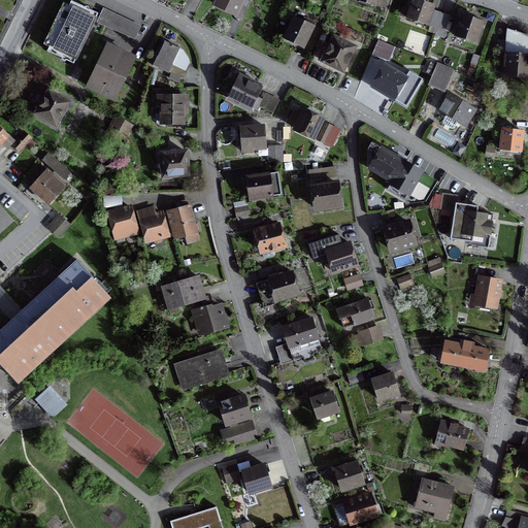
[(218,0),(216,4),(235,13),(240,0),(218,0)]
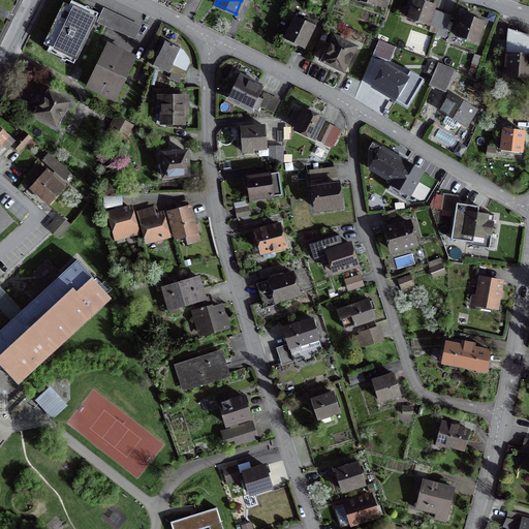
[(408,19),(427,25),(432,10),(434,6),(416,0),(413,0),(413,4),(409,3),(408,7),(411,8),(408,19)]
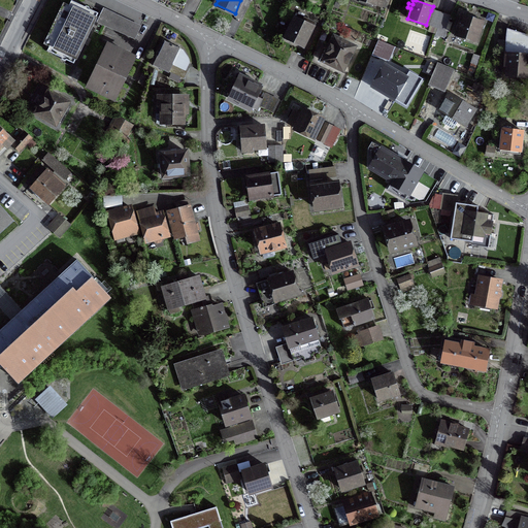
[(91,10),(89,10),(88,8),(86,6),(84,7),(74,3),(67,18),(64,15),(53,38),(58,40),(52,54),(60,58),(61,60),(63,61),(65,61),(72,64),(97,14),(91,10)]
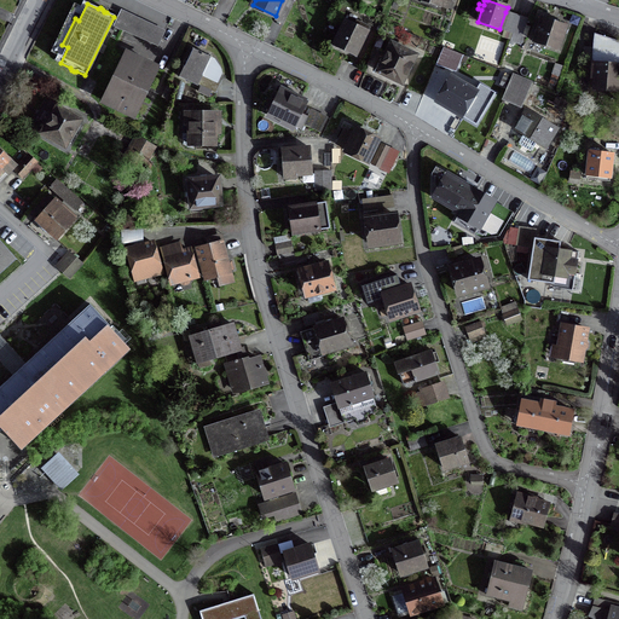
[(156,46),(162,33),(120,12),(114,25),(156,46)]
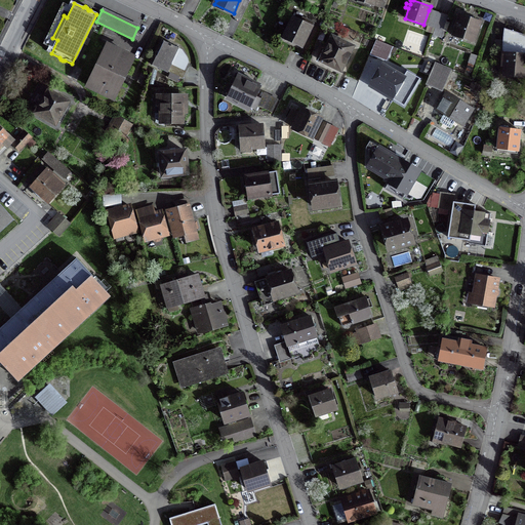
[(443,15),(439,13),(429,10),(423,25),(434,29),(442,31),(447,16),(443,15)]
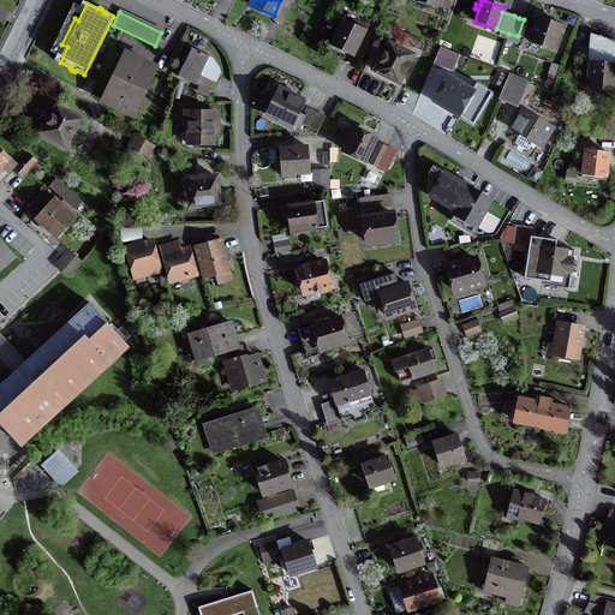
[(562,27),(537,18),(530,42),(554,51),(562,27)]
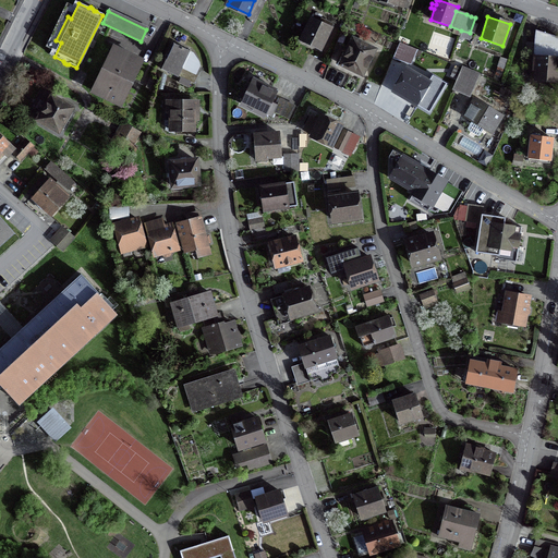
[(311,19),(300,41),(320,51),(331,28),(311,19)]
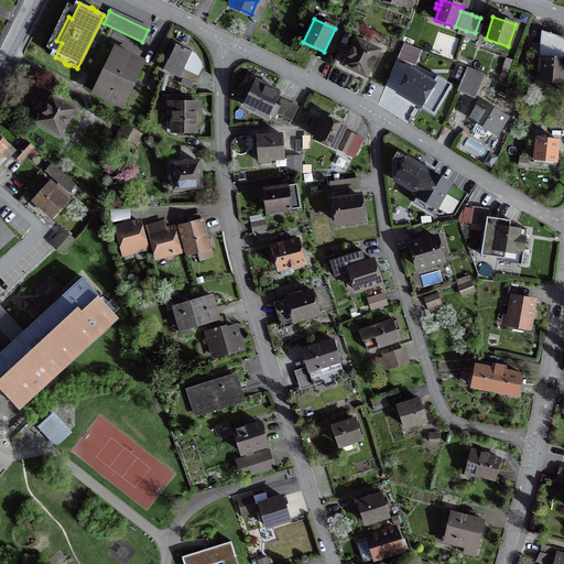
[(381,36),(372,32),(369,40),(378,44),(381,36)]
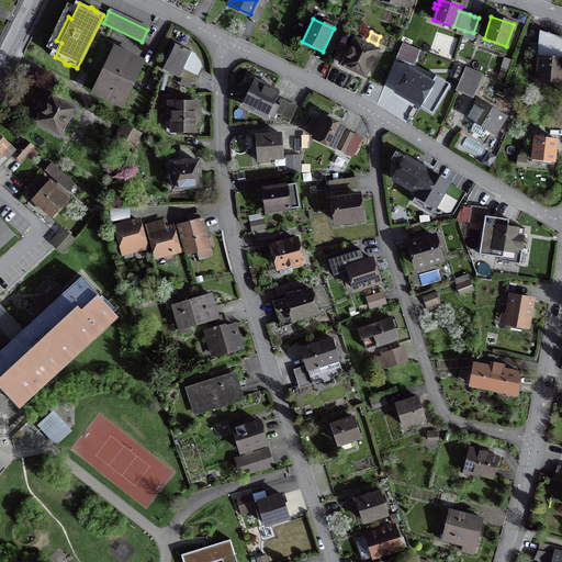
[(561,83),(561,71),(561,38),(539,32),(537,62),(540,62),(539,81),(561,83)]
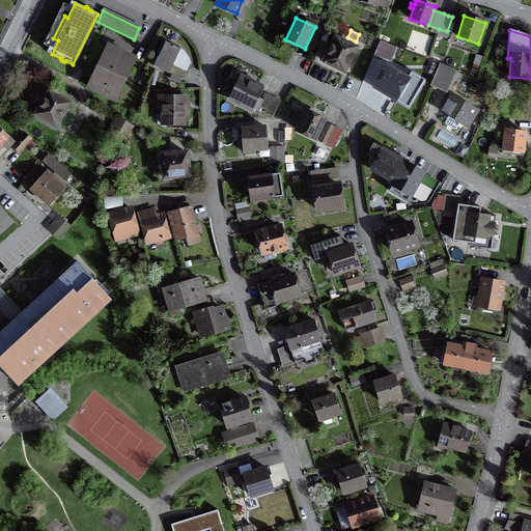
[(356,48),(335,38),(324,61),(344,72),(347,64),(348,65),(353,55),(352,55),(356,48)]
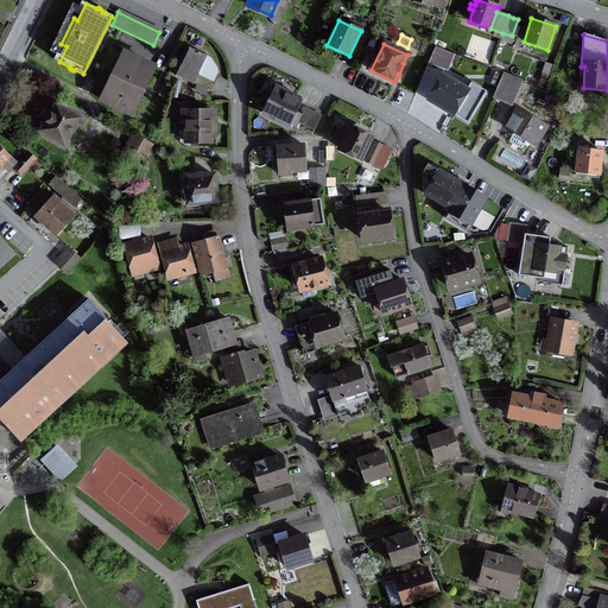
[(189,48),(175,76),(194,84),(210,92),(215,83),(198,75),(207,57),(189,48)]
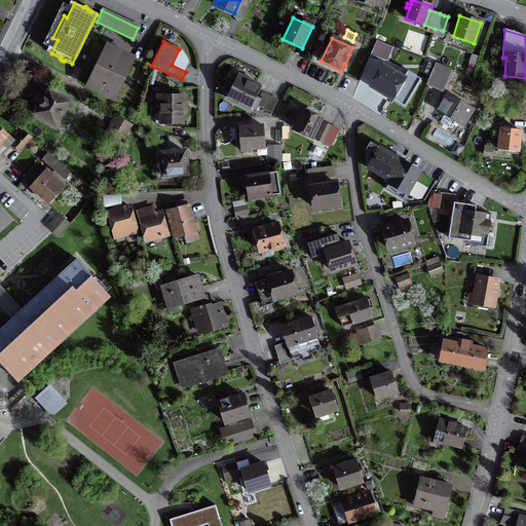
[(113,99),(133,58),(107,46),(87,87),(113,99)]
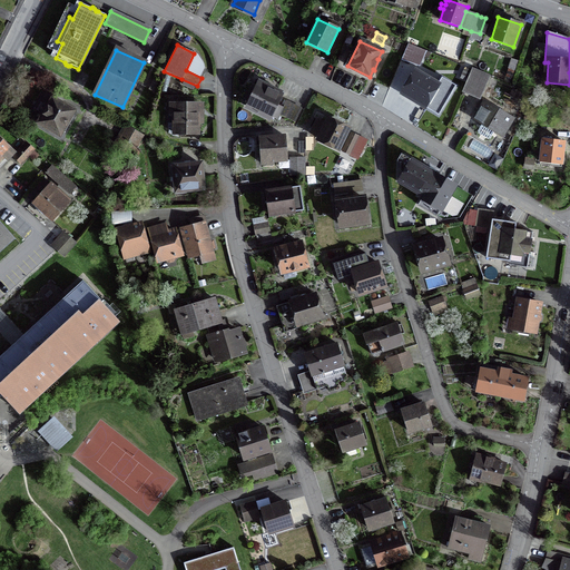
[(488,77),(472,71),(463,91),(479,98),(488,77)]
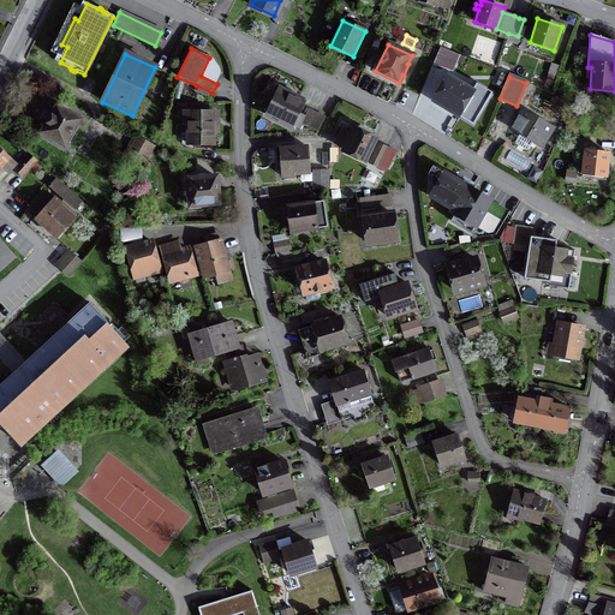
[(448,78),(434,101),(458,115),(471,91),(448,78)]
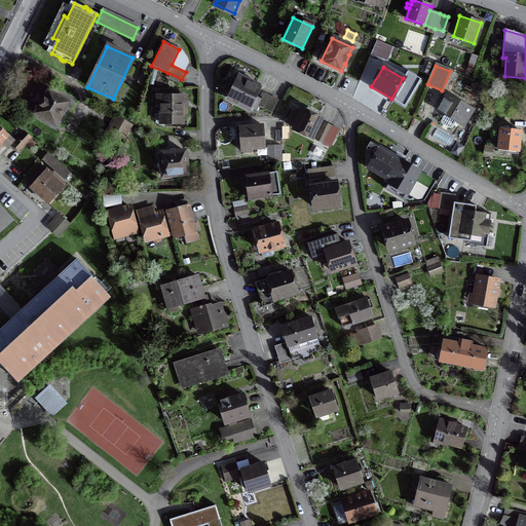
[(418,71),(413,83),(424,89),(430,76),(418,71)]
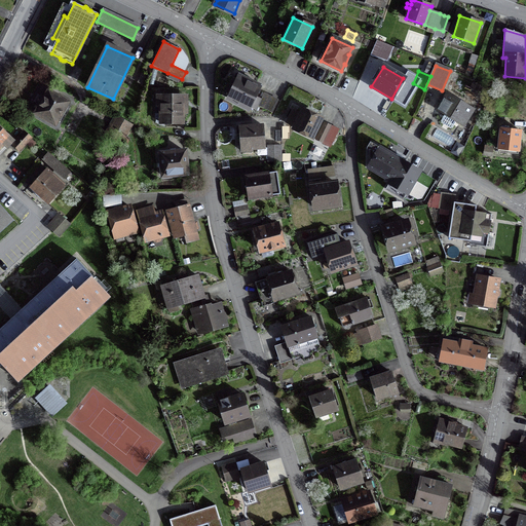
[(260,85),(239,75),(228,99),(248,109),(249,108),(255,111),(257,106),(270,113),(276,100),(263,94),(261,100),(255,97),(260,85)]
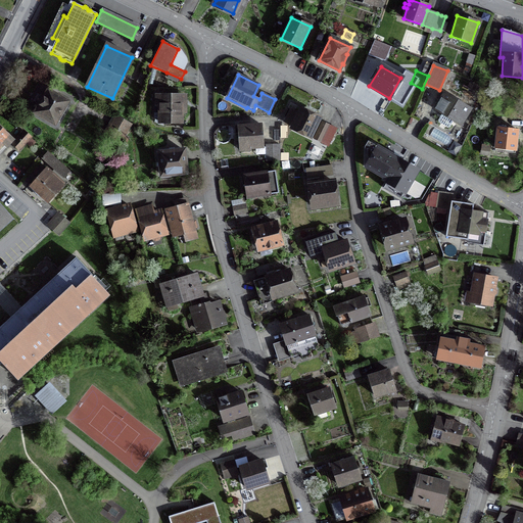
[(39,106),(35,112),(54,124),(66,102),(48,91),(44,97),(43,97),(38,106),(39,106)]
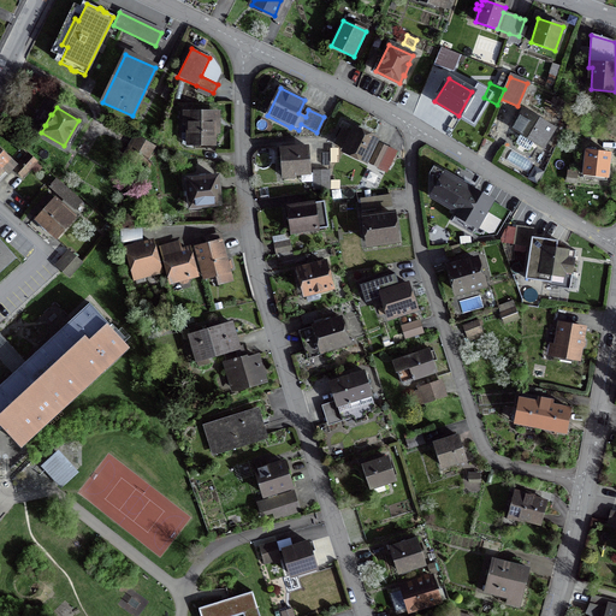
[(513,130),(542,147),(552,129),(523,111),(513,130)]
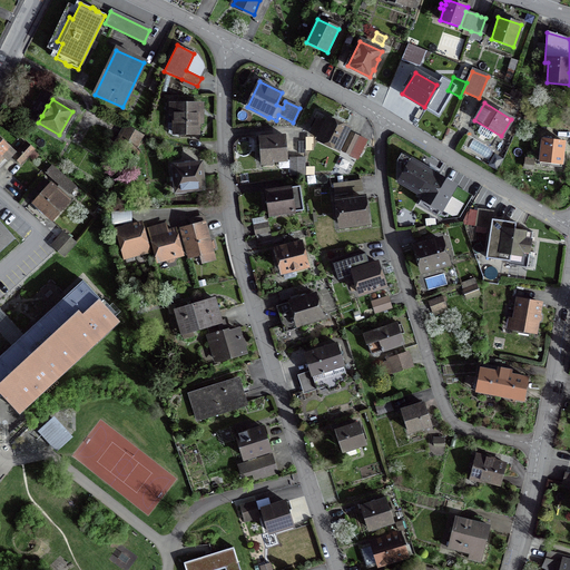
[(174,115),(174,135),(197,135),(197,124),(200,124),(200,114),(197,114),(197,104),(170,104),(170,115),(174,115)]
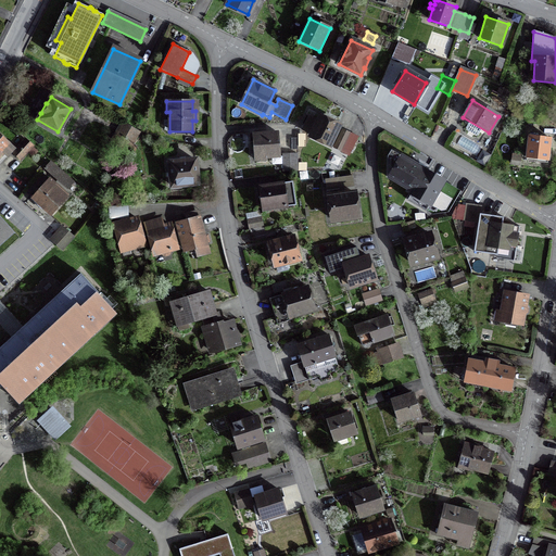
[(329,146),(339,126),(319,117),(311,137),(329,146)]
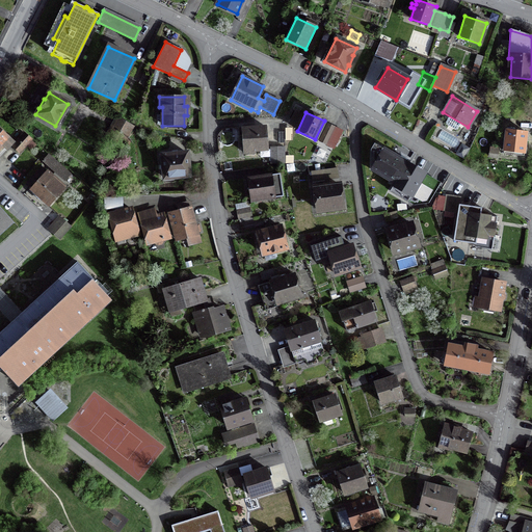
[(133,127),(117,117),(112,127),(120,131),(115,139),(123,143),(133,127)]
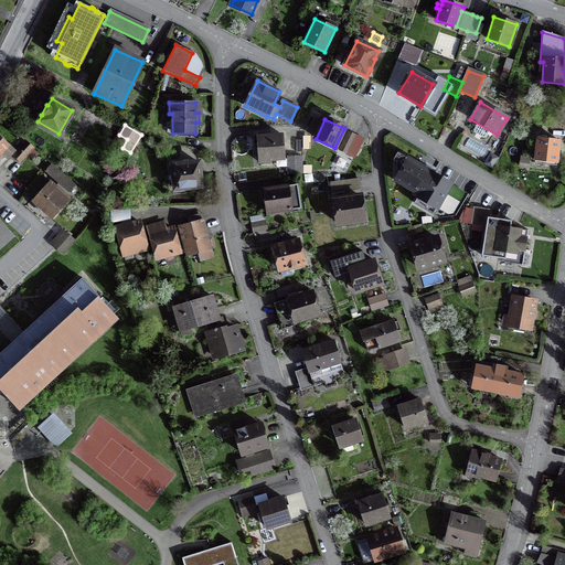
[(281,136),(257,137),(258,161),(284,159),(281,136)]
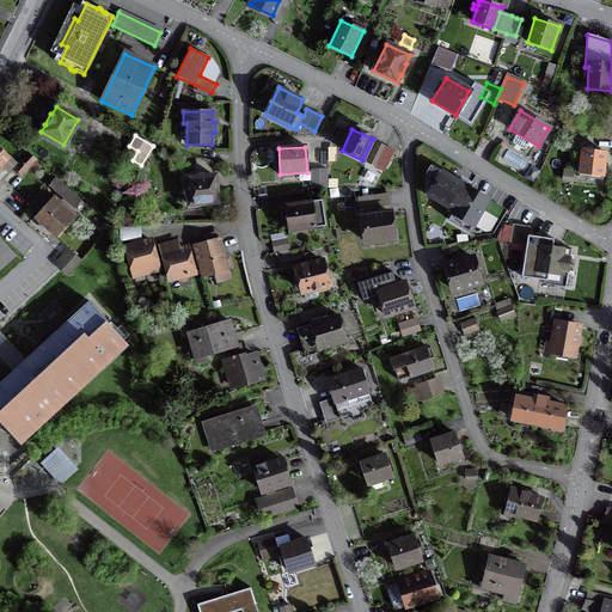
[(603,179),(605,153),(582,150),(579,177),(603,179)]
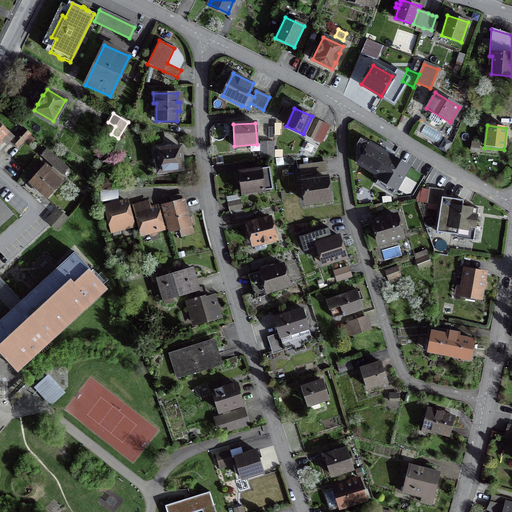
[(0,126),(0,146),(4,142),(6,144),(12,137),(0,126)]
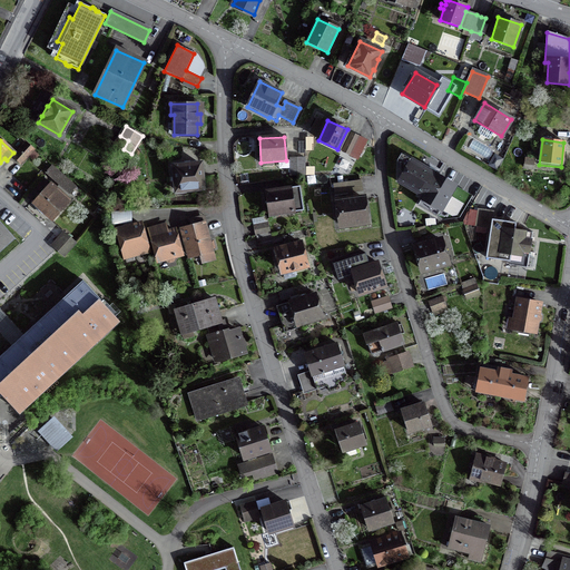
[(32,149),(26,144),(13,157),(20,164),(32,149)]
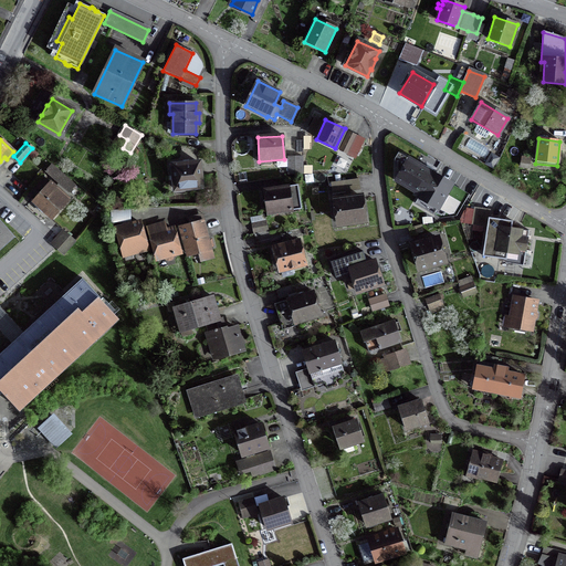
[(287,175),(302,175),(302,157),(287,157),(287,175)]
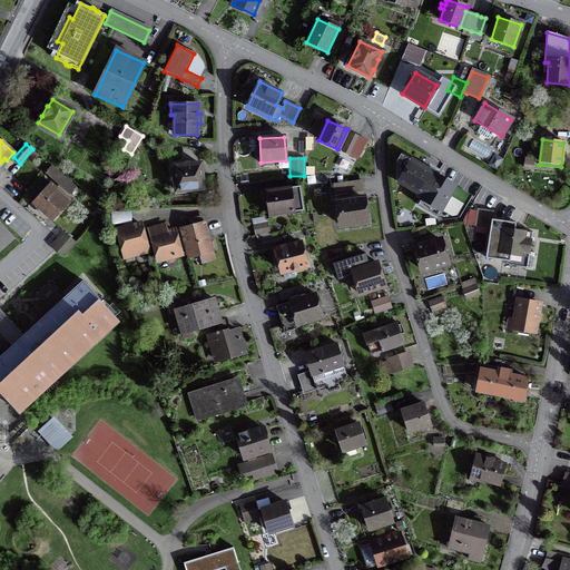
[(435,175),(411,161),(399,182),(423,196),(435,175)]
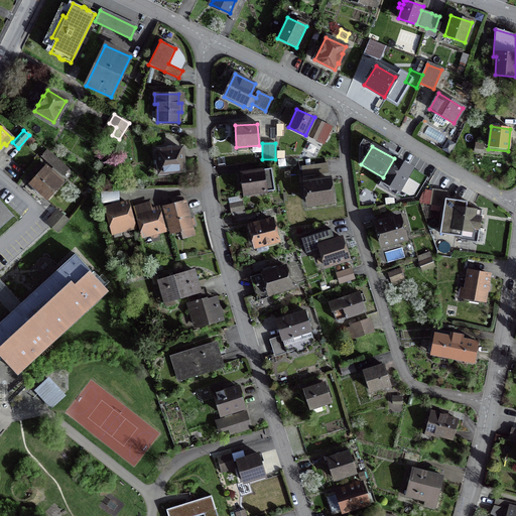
[(180,149),(157,151),(159,173),(183,170),(180,149)]
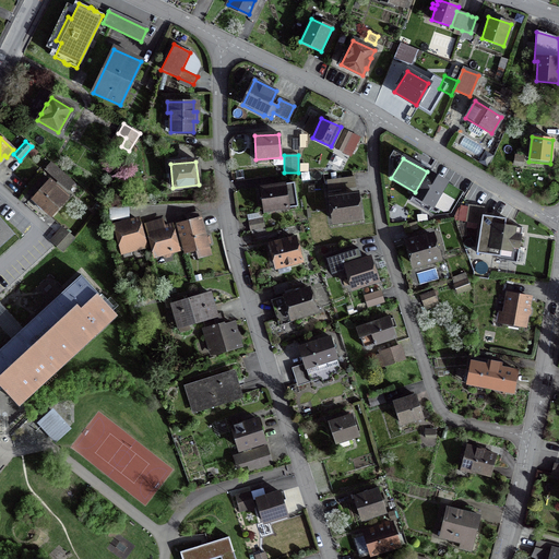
[(68,178),(50,163),(45,169),(62,185),(68,178)]
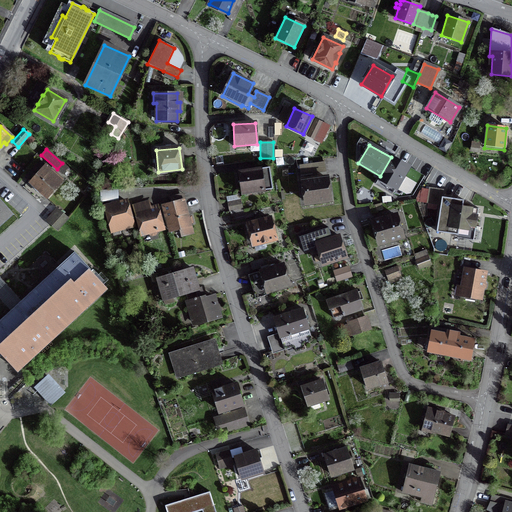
[(391,157),(380,176),(379,178),(396,188),(397,187),(409,166),(410,165),(392,155),(391,157)]
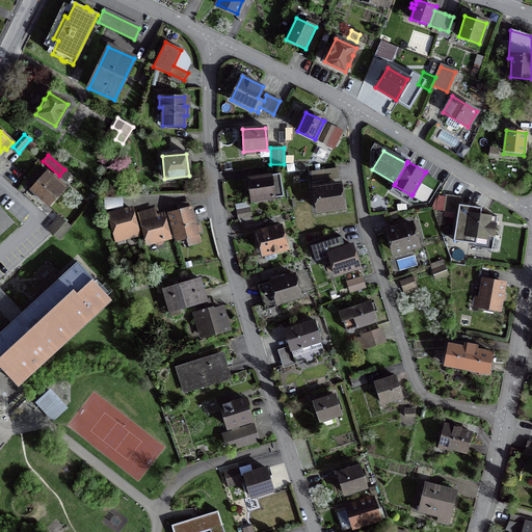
[(338,179),(337,168),(322,170),(323,180),(338,179)]
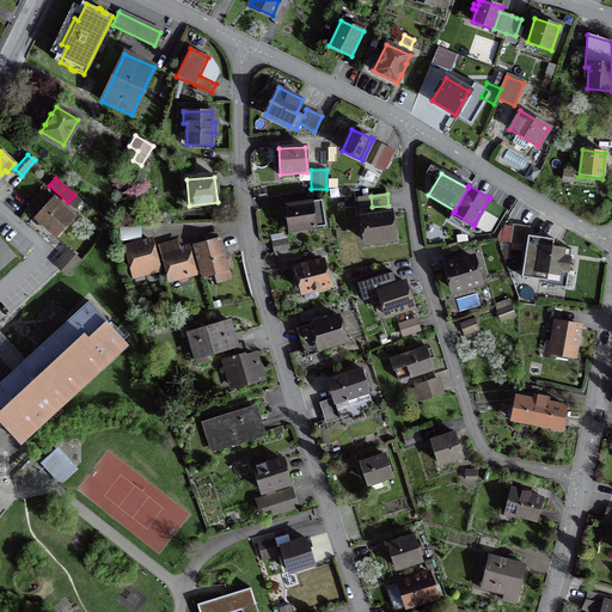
[(55,197),(36,219),(55,236),(72,216),(71,215),(72,214),(55,197)]
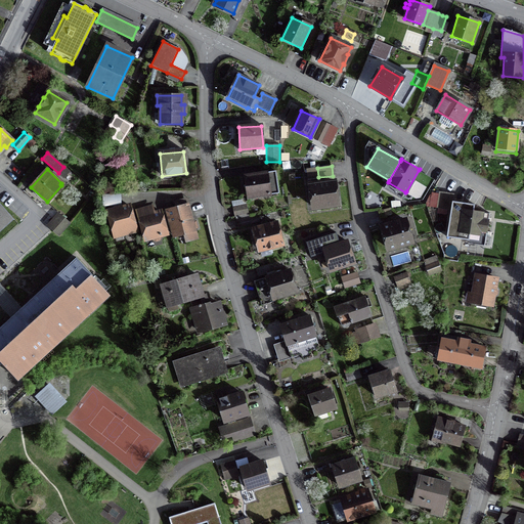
[(422,201),(434,179),(419,170),(406,191),(422,201)]
